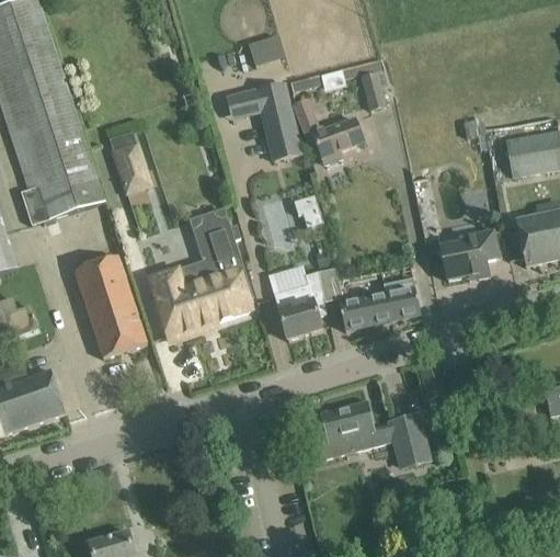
[(31,225),(103,202),(36,0),(18,0),(0,6),(0,99),(30,189),(21,192),(31,225)]
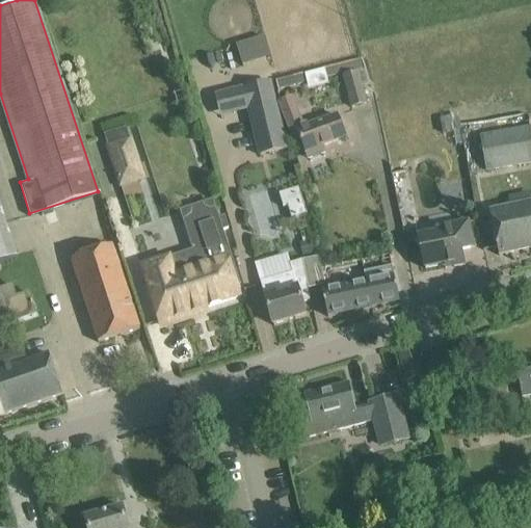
[(240,61),(269,54),(263,31),(234,38),(240,61)]
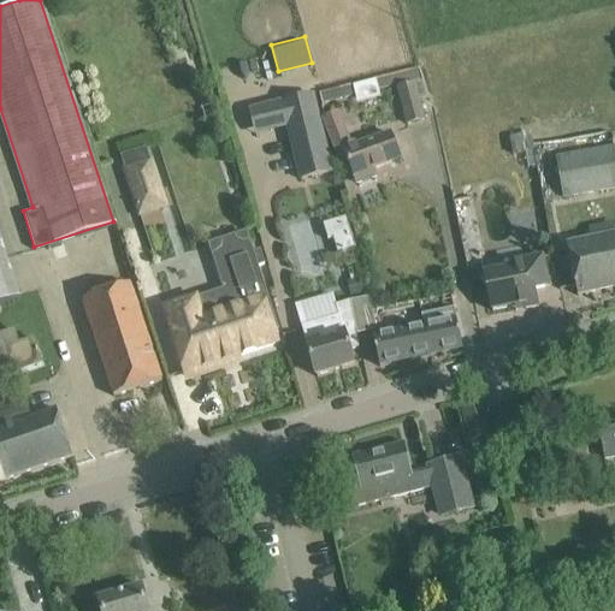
[(235,58),(217,66),(229,89),(247,81),(235,58)]
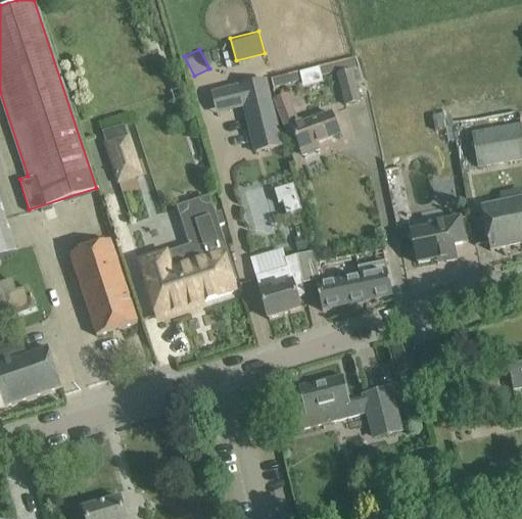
[(354,55),(317,63),(318,64),(319,73),(351,64),(357,63),(354,55)]
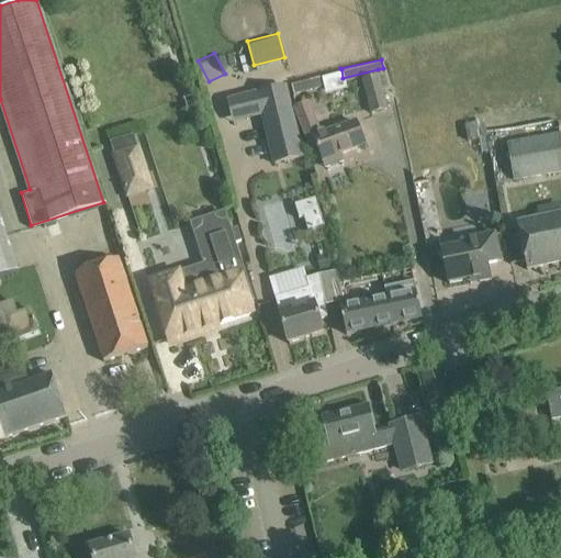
[(321,74),(291,81),(293,91),(323,84),(321,74)]
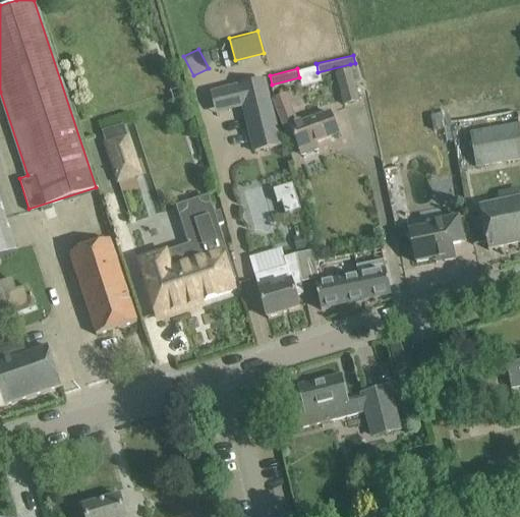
[(351,69),(337,72),(344,102),(359,99),(351,69)]
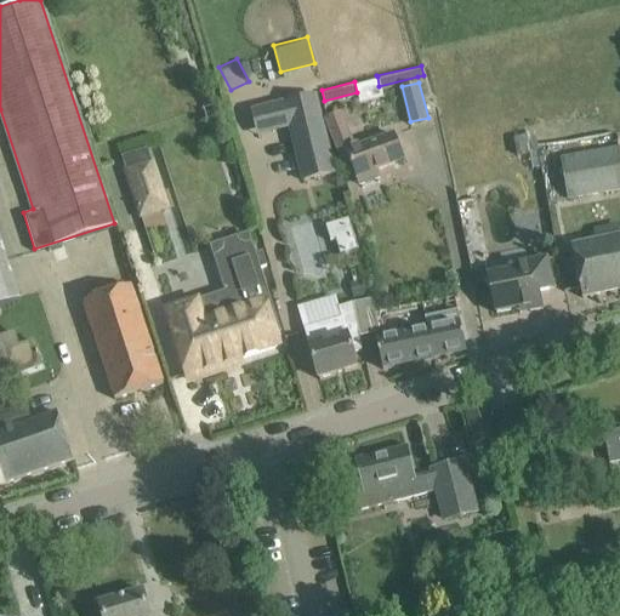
[(250,107),(255,124),(297,114),(303,137),(294,140),(302,177),(333,171),(316,92),(250,107)]
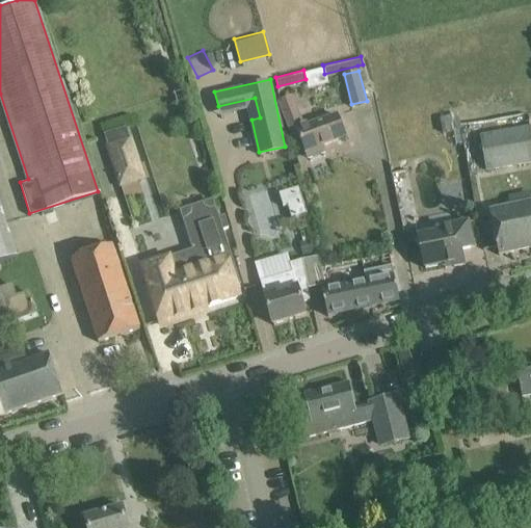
[(293,99),(284,102),(280,104),(286,119),(293,137),(299,135),(308,155),(324,149),(322,143),(345,134),(337,112),(302,125),(293,99)]
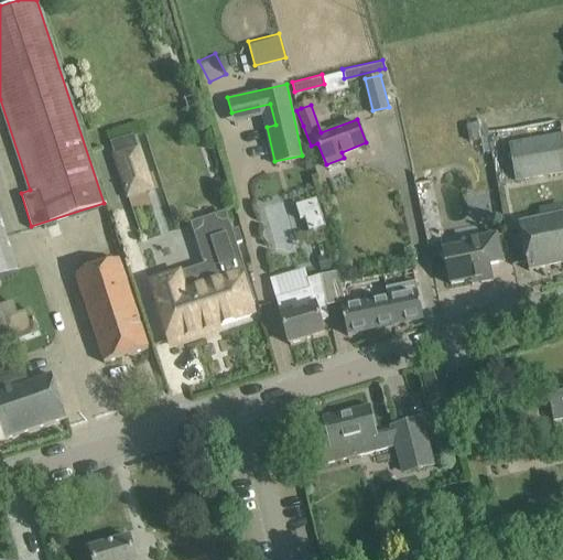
[(515,178),(562,168),(562,142),(561,131),(508,141),(515,178)]
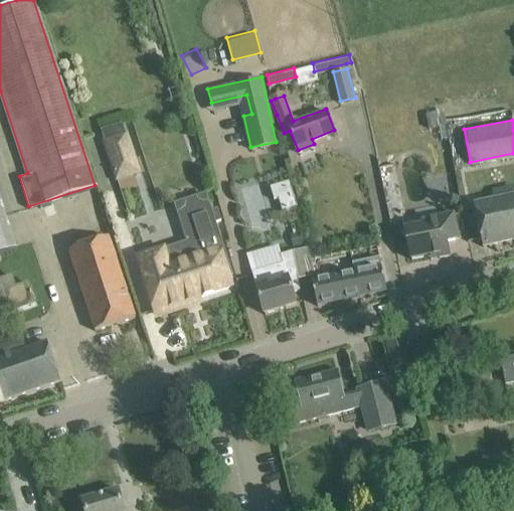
[(111,162),(115,174),(136,167),(132,155),(111,162)]
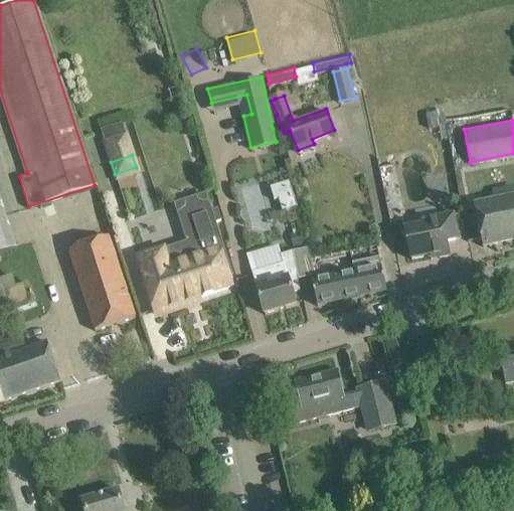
[(289,179),(270,184),(274,197),(279,196),(283,209),(297,204),(289,179)]
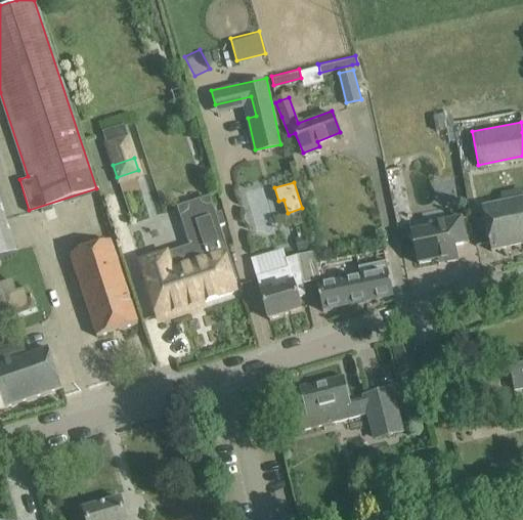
[(522,196),(481,205),(490,248),(522,241),(522,196)]
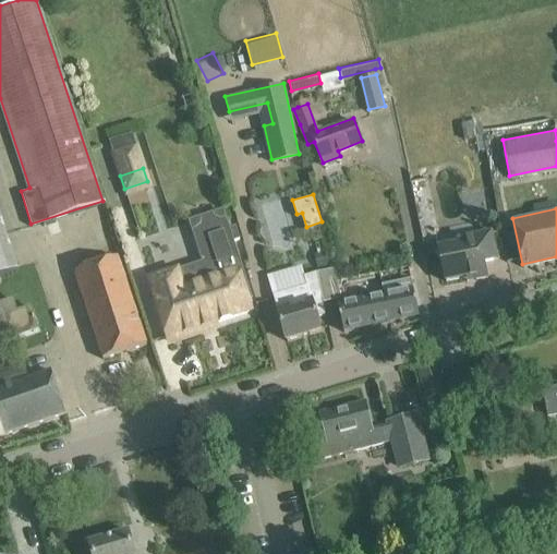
[(217,324),(215,320),(251,308),(246,296),(250,296),(241,267),(231,238),(239,236),(234,224),(227,226),(222,211),(193,220),(205,260),(198,262),(204,278),(183,286),(177,266),(147,276),(154,296),(153,296),(168,340),(217,324)]
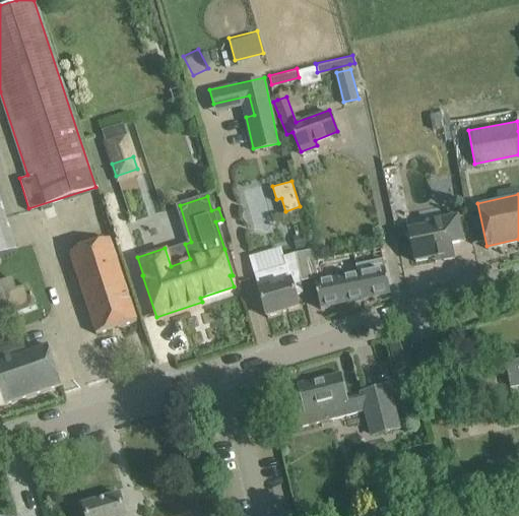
[(407,228),(414,259),(442,254),(443,257),(453,255),(450,241),(463,238),(457,212),(442,215),(443,219),(407,228)]
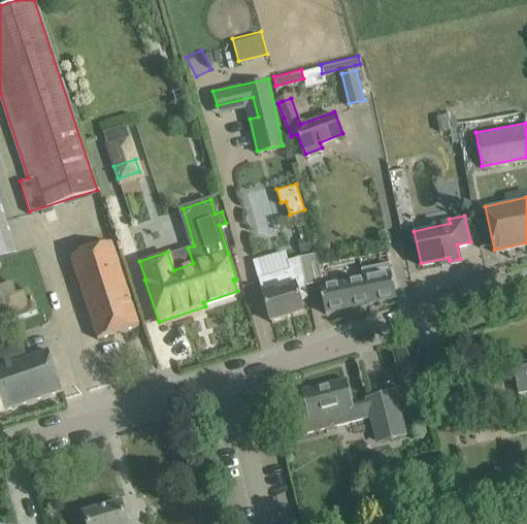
[(299,237),(302,250),(315,247),(311,234),(299,237)]
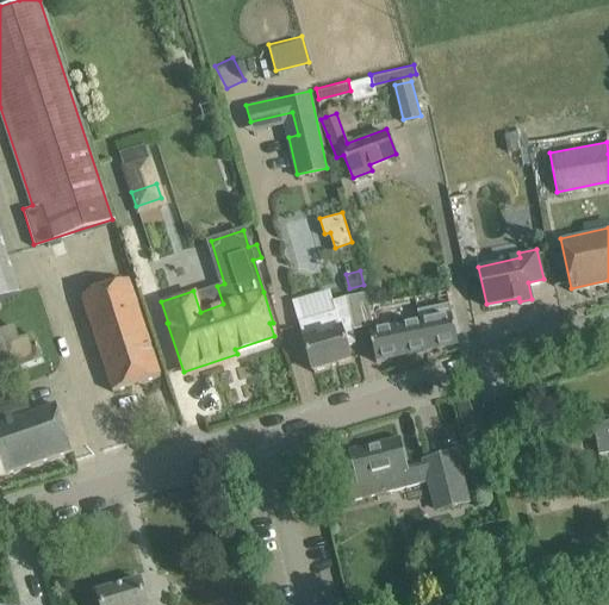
[(80,293),(112,388),(160,373),(128,278),(80,293)]
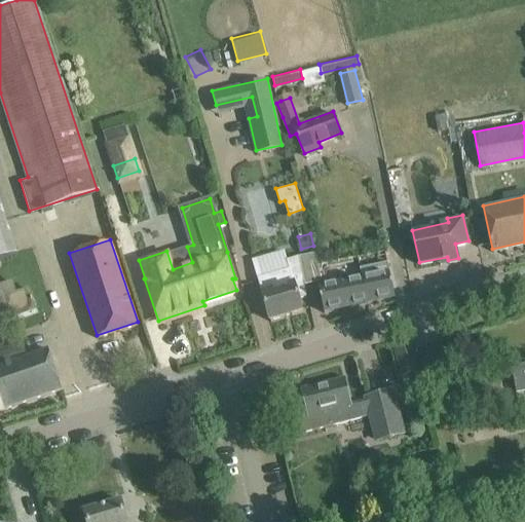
[(285,248),(252,258),(268,318),(301,308),(298,296),(306,293),(302,280),(303,280),(298,254),(298,253),(287,256),(285,248)]
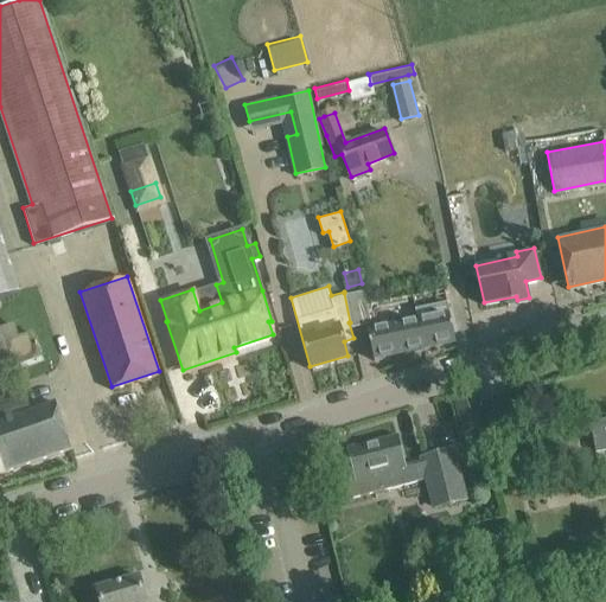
[(344,293),(350,322),(351,326),(370,322),(367,303),(363,289),(344,293)]
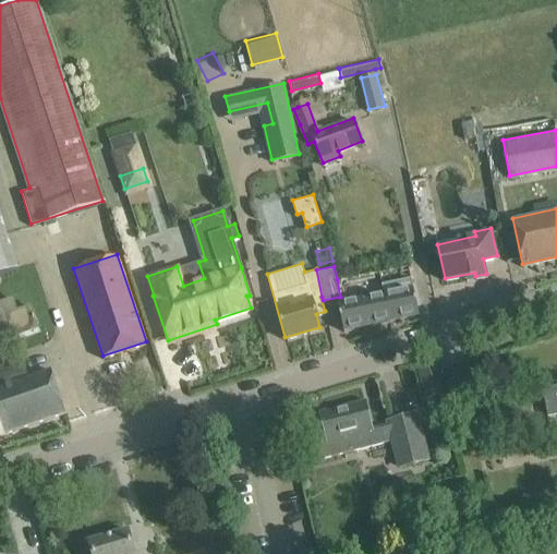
[(410,274),(387,278),(389,292),(338,303),(343,328),(418,312),(410,274)]
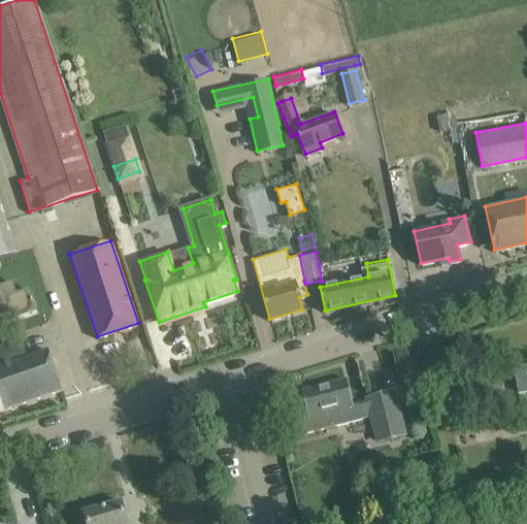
[(0,320),(34,308),(28,288),(15,292),(11,280),(0,284),(0,320)]
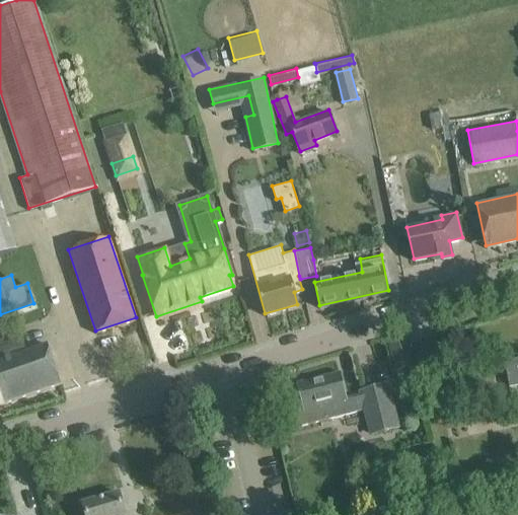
[(0,353),(23,346),(19,334),(0,340),(0,353)]
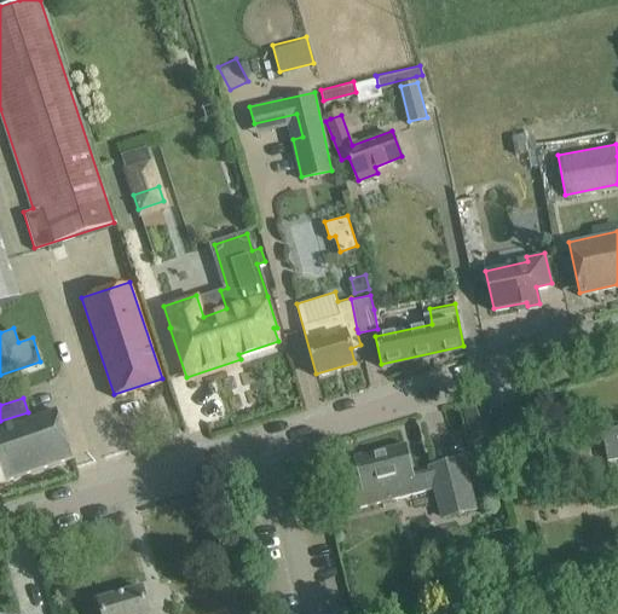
[(473,440),(494,433),(484,403),(463,409),(468,422),(467,422),(473,440)]
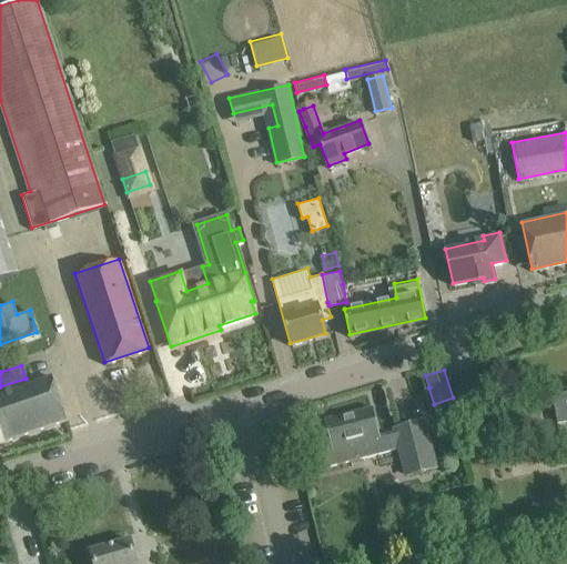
[(0,436),(1,440),(66,419),(51,374),(0,391),(0,436)]
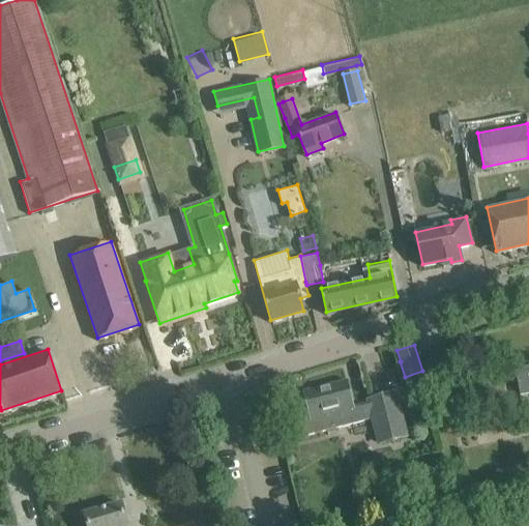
[(520,390),(528,388),(528,366),(526,367),(526,364),(516,367),(520,390)]
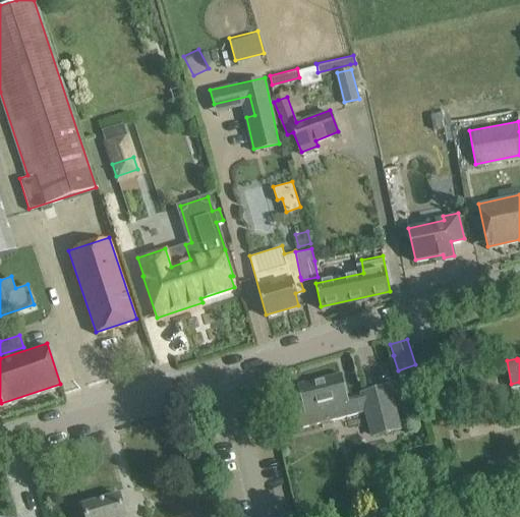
[(362,394),(346,399),(340,374),(298,385),(284,389),(294,426),(365,408),(372,433),(398,426),(388,386),(361,393),(362,394)]
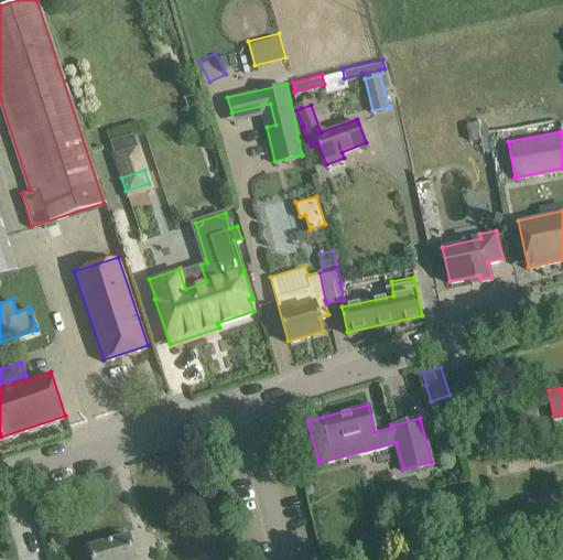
[(467,512),(455,514),(457,525),(469,523),(467,512)]
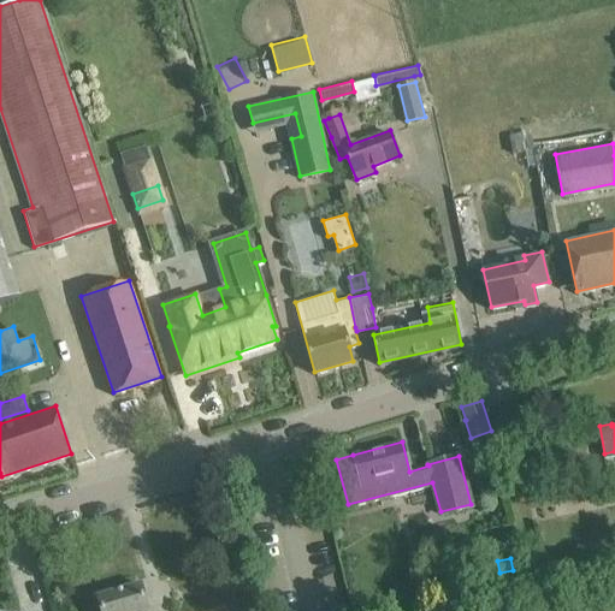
[(148,610),(140,582),(98,595),(101,610),(148,610)]
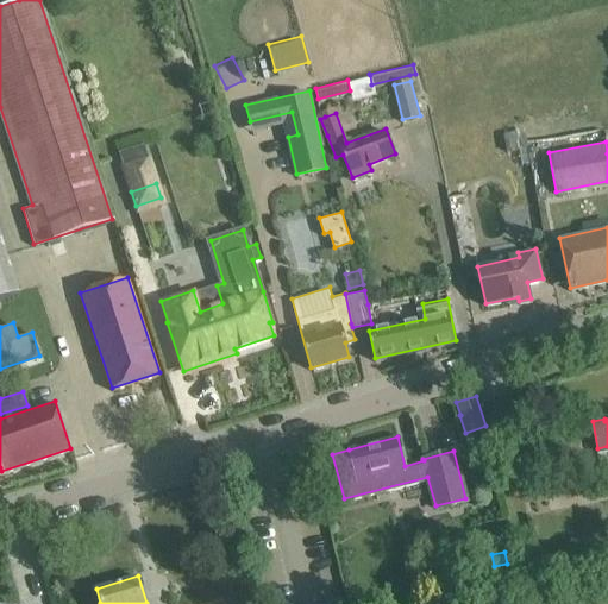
[(491,590),(478,593),(480,603),(501,603),(497,585),(491,586),(491,590)]
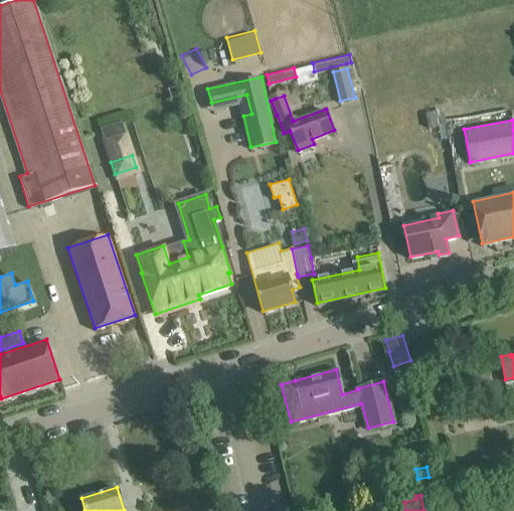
[(374,510),(398,510),(396,499),(373,504),(374,510)]
